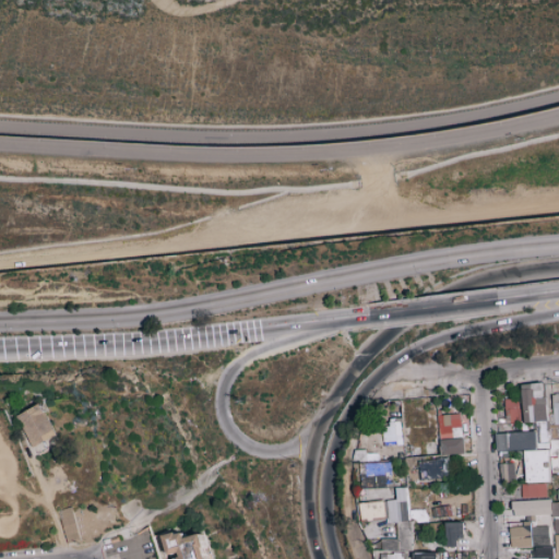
[(543,385),(543,399),(536,399),(536,404),(535,404),(534,389),(521,390),(521,388),(543,385)]
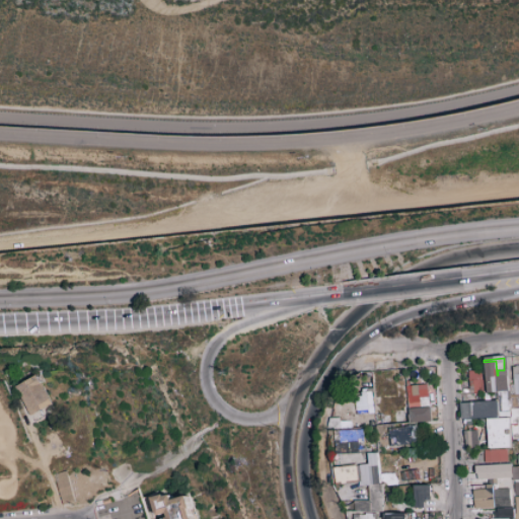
[(498,391),(497,391),(486,392),(484,362),(496,361),(497,375),(498,391)]
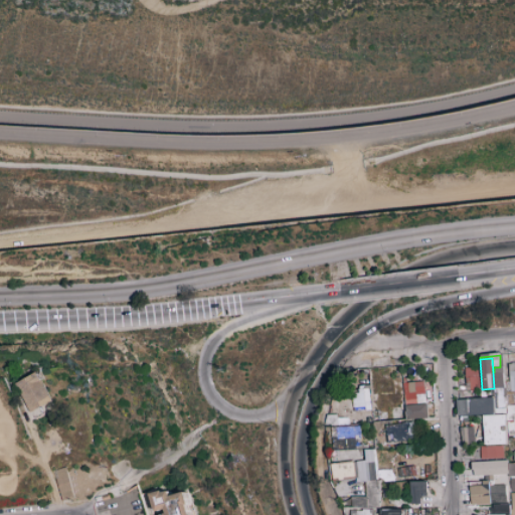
[(464,368),(477,367),(478,377),(465,377),(464,368)]
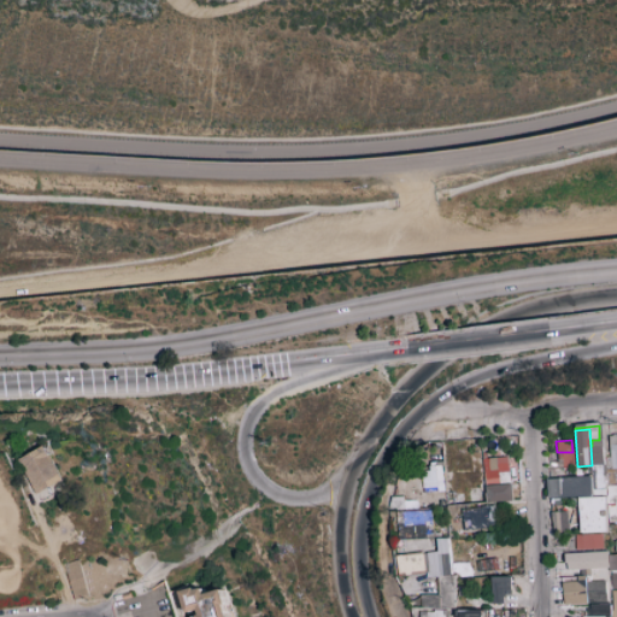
[(422,444),(422,454),(412,454),(411,445),(422,444)]
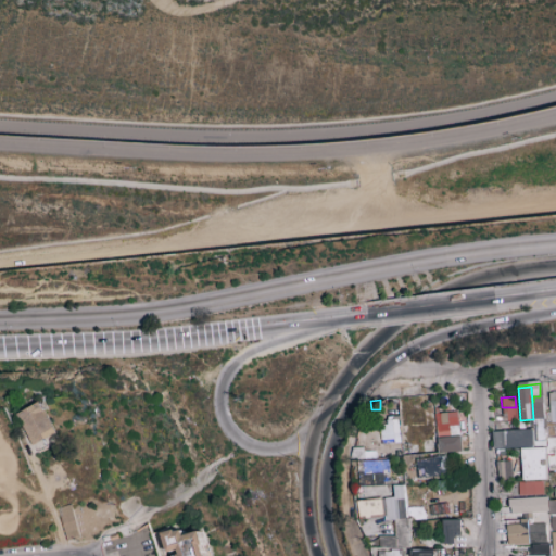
[(41,402),(15,414),(32,445),(57,433),(41,402)]
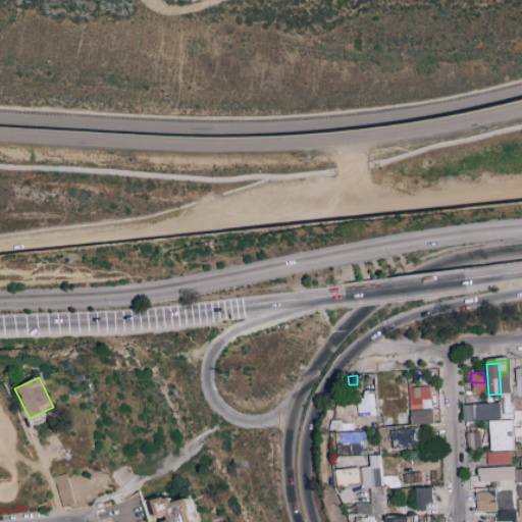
[(471,382),(484,382),(485,396),(471,397),(471,390),(471,382)]
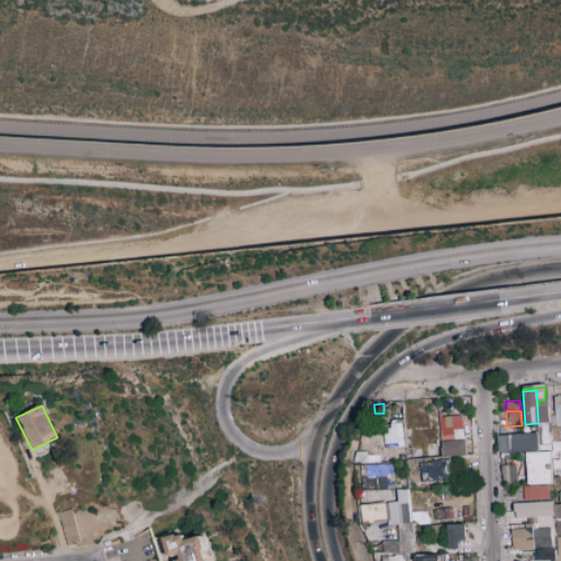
[(455,441),(451,416),(461,415),(464,441),(455,441)]
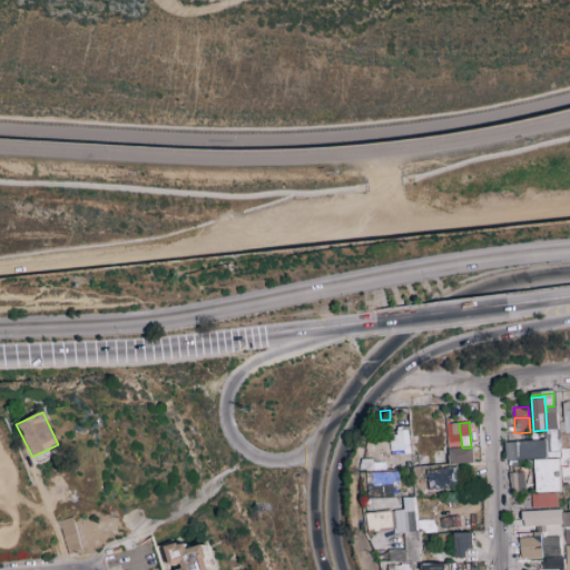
[(462,448),(451,449),(449,423),(450,423),(459,423),(462,448)]
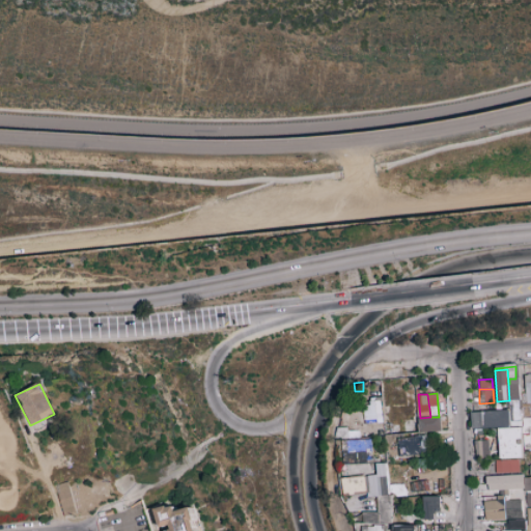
[(382,422),(376,423),(376,418),(364,420),(363,406),(370,404),(370,401),(371,401),(381,400),(381,401),(382,422)]
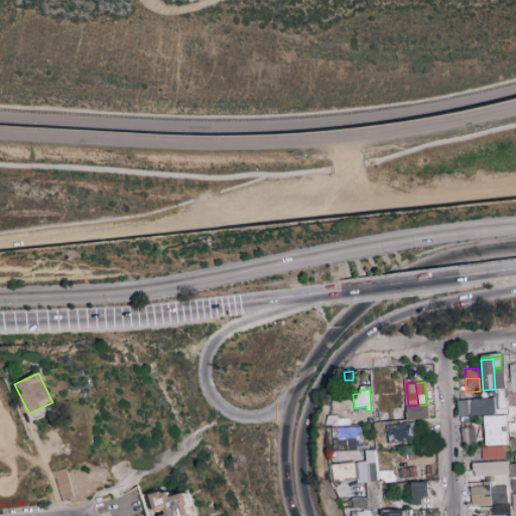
[(506,389),(506,396),(507,406),(507,408),(494,408),(494,397),(495,397),(494,392),(494,389),(495,389),(506,389)]
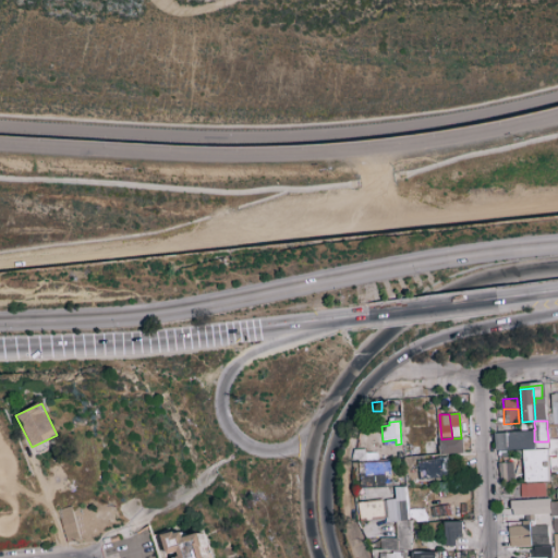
[(423,446),(420,446),(420,445),(410,445),(410,444),(409,431),(422,429),(422,433),(423,446)]
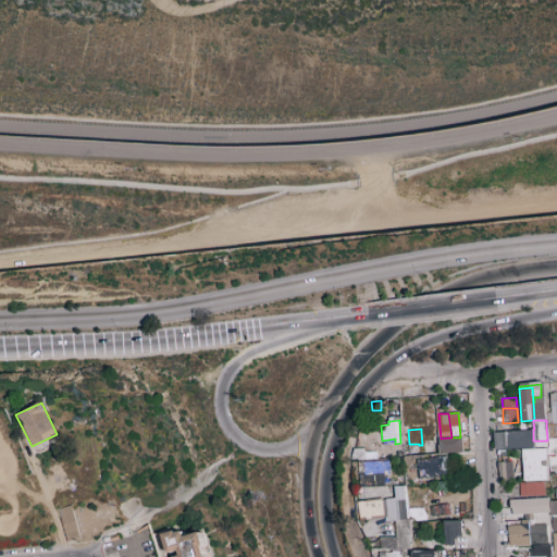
[(533,429),(533,441),(534,449),(522,449),(519,449),(506,450),(505,430),(509,430),(518,430),(531,429),(532,429),(533,429)]
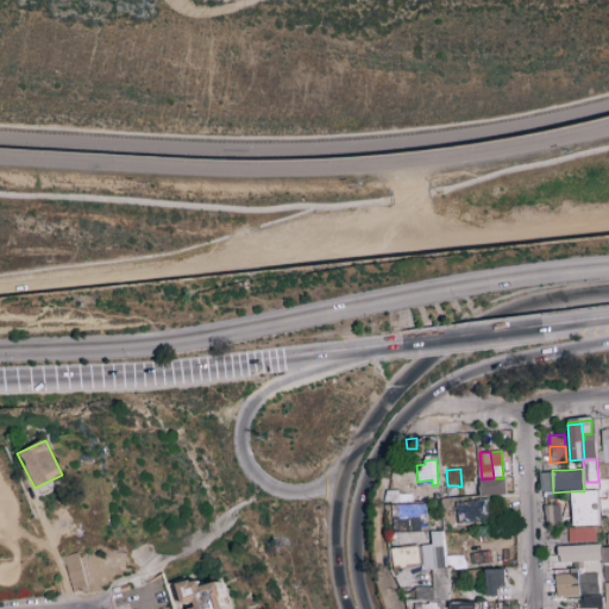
[(479,481),(481,496),(463,497),(462,487),(460,472),(472,471),(478,470),(479,481)]
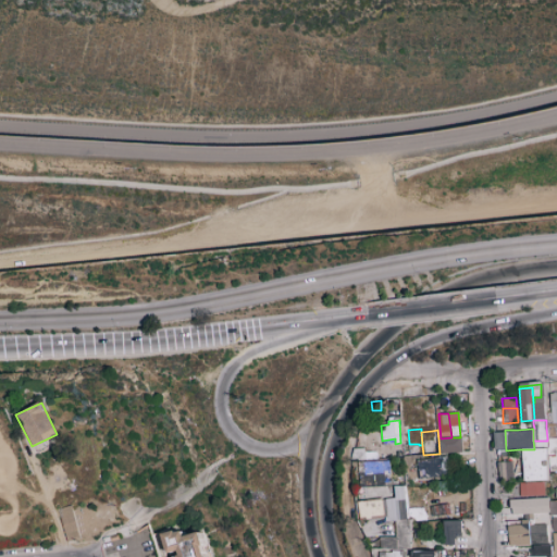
[(462,437),(463,452),(440,454),(438,440),(441,438),(452,437),(460,437),(462,437)]
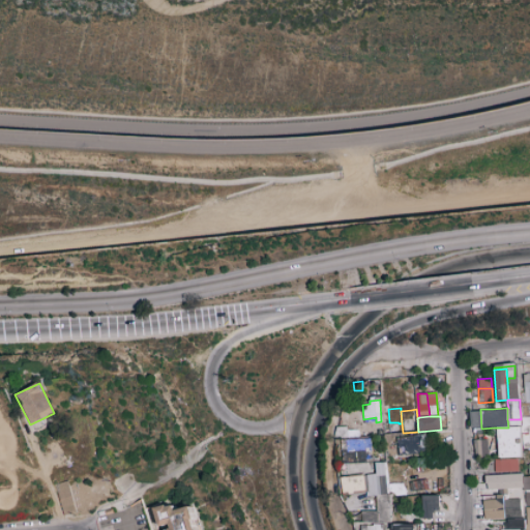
[(529,416),(529,448),(527,448),(527,452),(522,452),(522,433),(521,427),(521,419),(521,417),(527,417),(529,416)]
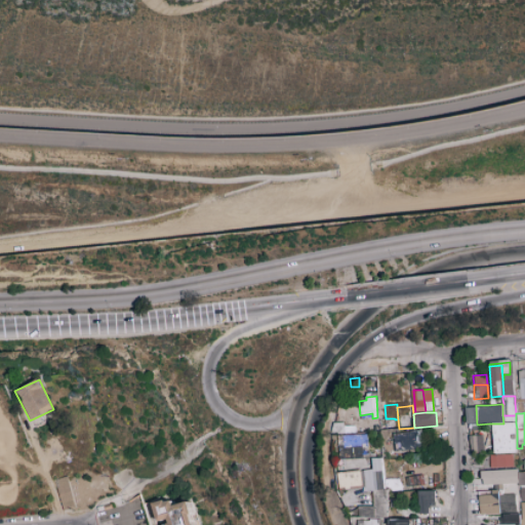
[(516,415),(516,422),(503,423),(502,415),(516,415)]
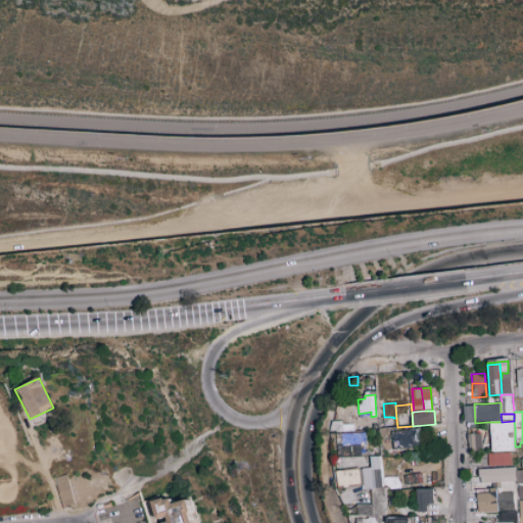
[(384,416),(384,417),(393,417),(393,418),(393,428),(379,429),(378,424),(378,417),(384,416)]
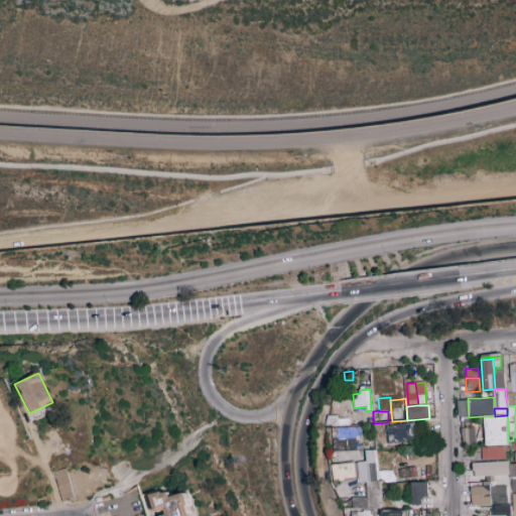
[(340,426),(326,427),(329,416),(339,415),(339,418),(340,426)]
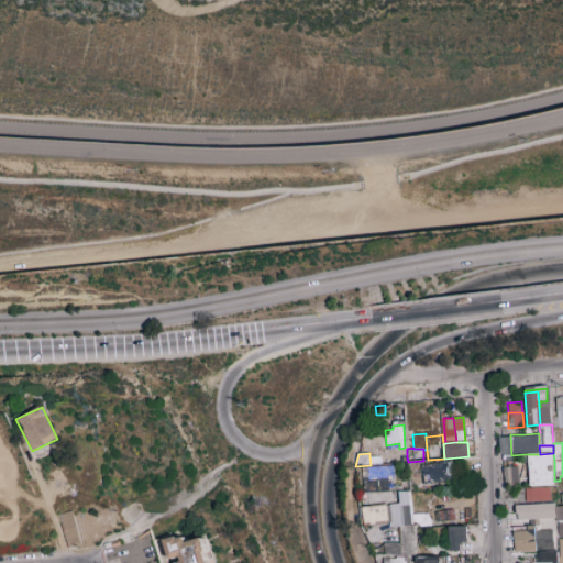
[(553,453),(554,460),(552,460),(553,485),(529,486),(528,454),(540,454),(553,453)]
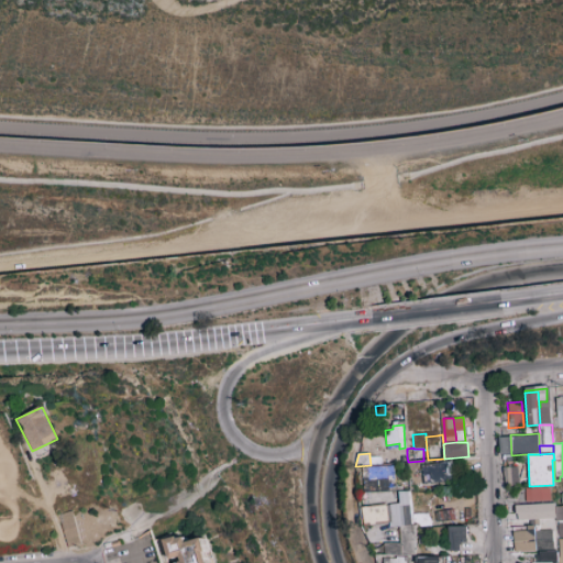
[(423,484),(421,464),(452,461),(453,482),(423,484)]
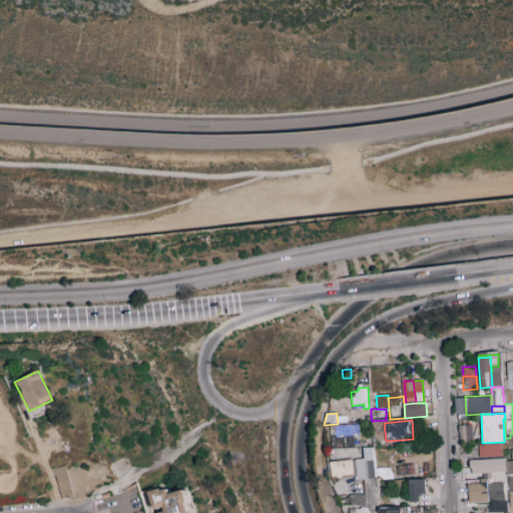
[(336,435),(335,426),(359,424),(360,441),(360,443),(354,443),(354,448),(338,448),(331,448),(331,435),(336,435)]
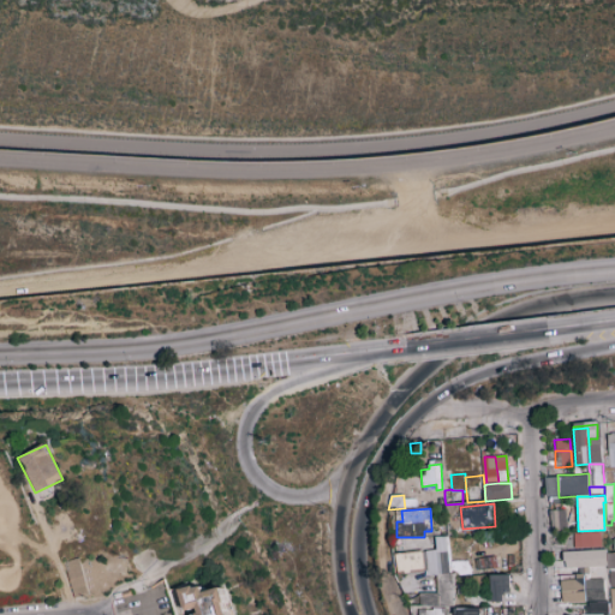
[(562,511),(563,531),(551,531),(550,512),(562,511)]
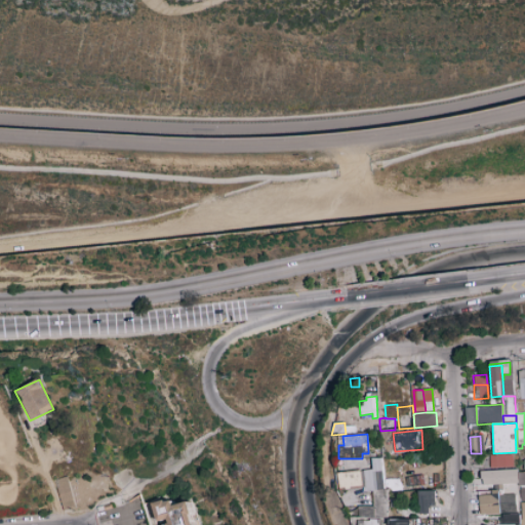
[(369,449),(375,448),(376,450),(379,450),(379,458),(372,458),(370,458),(369,451),(369,449)]
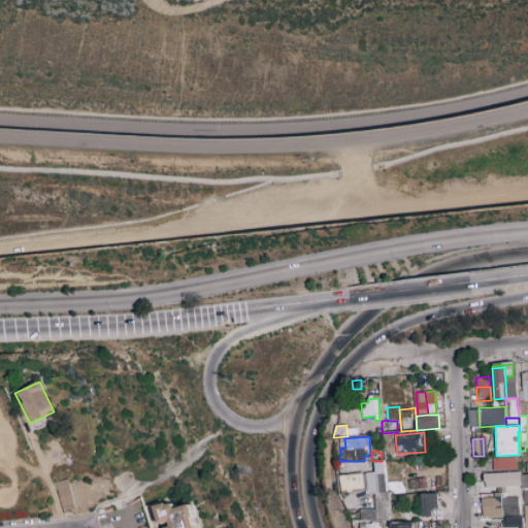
[(348,469),(336,469),(335,461),(340,461),(348,461),(348,469)]
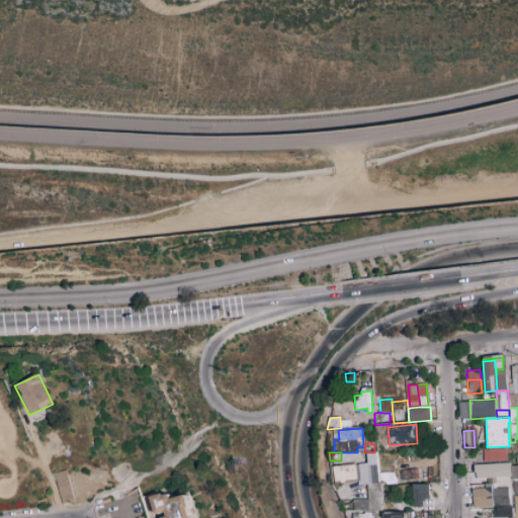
[(62,504),(74,500),(65,469),(53,473),(62,504)]
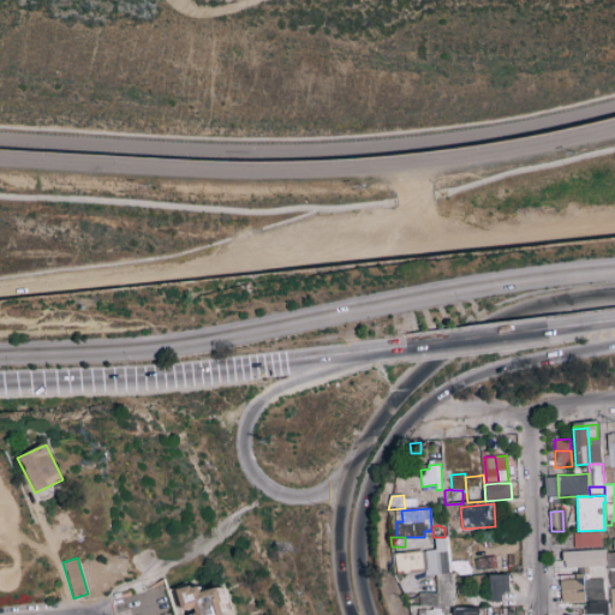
[(501,602),(501,592),(509,592),(509,574),(488,574),(489,602),(501,602)]
